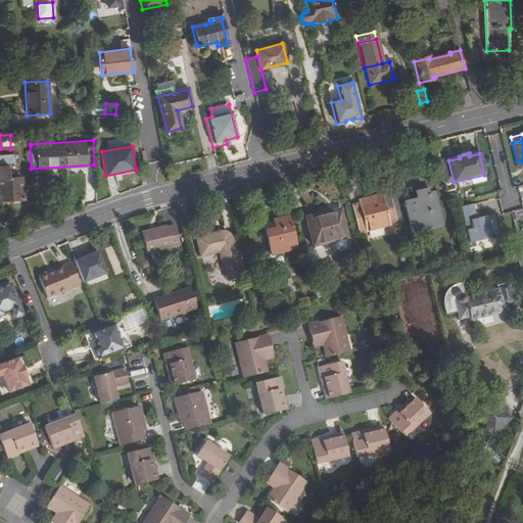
[(6,167),(13,167),(12,156),(0,156),(0,201),(22,200),(20,179),(7,180),(6,167)]
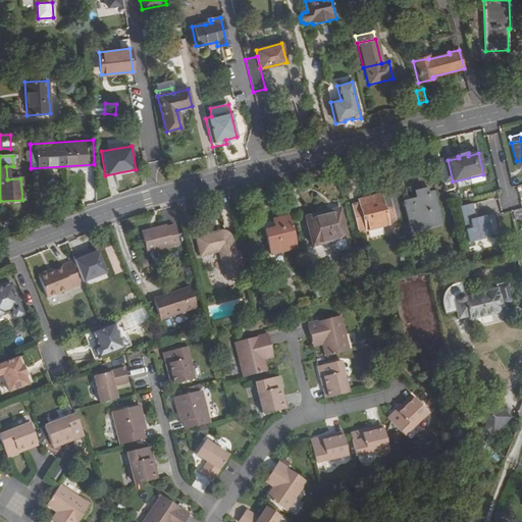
[(431,193),(415,197),(416,201),(405,204),(411,230),(439,223),(431,193)]
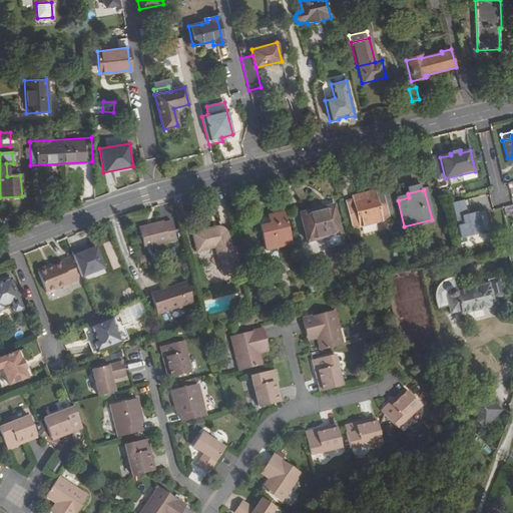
[(353,199),(375,194),(374,190),(352,195),(353,199)]
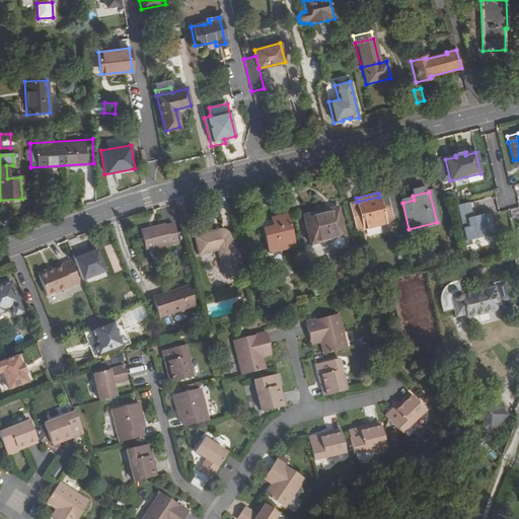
[(386,196),(379,197),(357,202),(349,204),(356,230),(392,222),(392,221),(398,219),(392,195),(386,197),(386,196)]
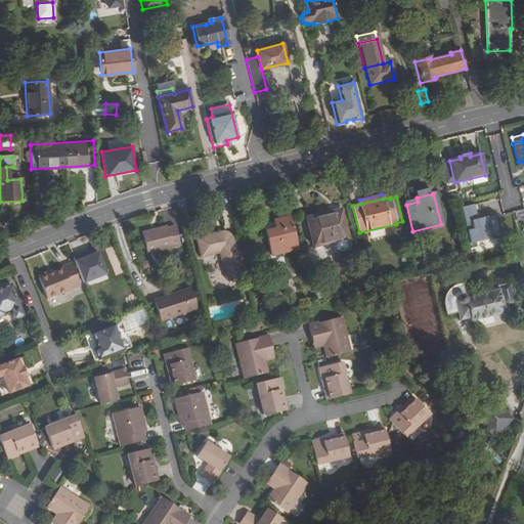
[(469,245),(501,236),(497,219),(490,220),(489,217),(481,219),(478,204),(461,208),(469,245)]
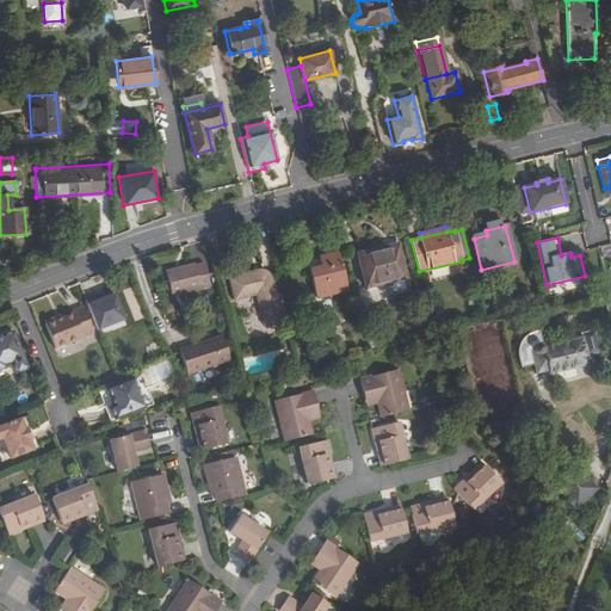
[(394,239),(375,245),(376,251),(356,255),(364,288),(384,283),(388,296),(407,290),(394,239)]
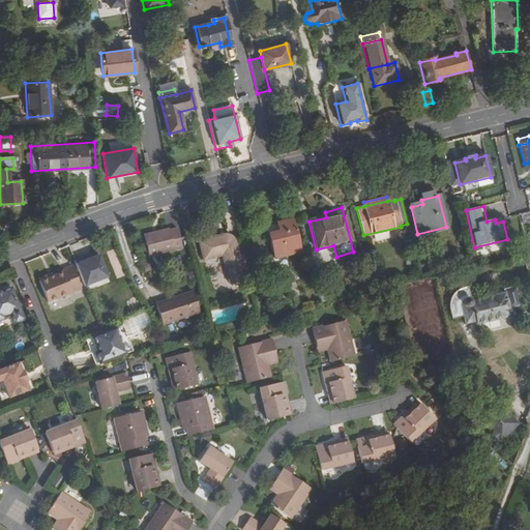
[(292,216),(275,221),(277,230),(267,233),(273,257),(299,249),(292,216)]
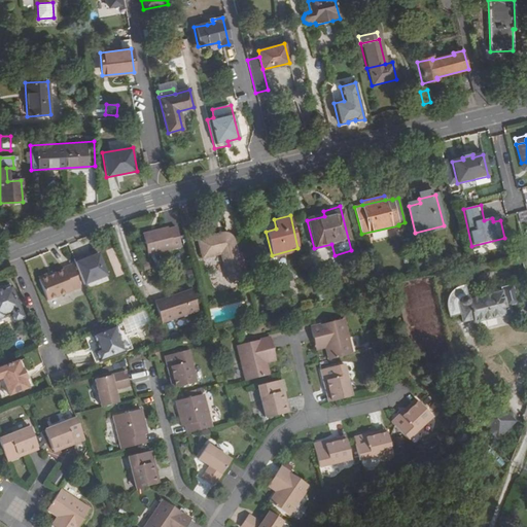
[(166,226),(140,234),(146,255),(179,246),(174,226),(167,230),(166,226)]
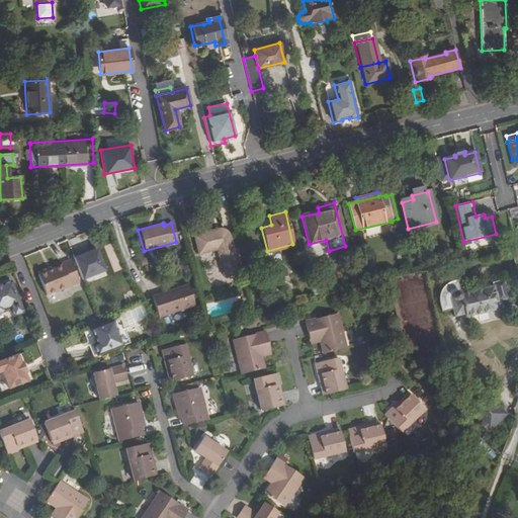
[(217,229),(212,231),(225,276),(229,274),(229,276),(237,274),(236,272),(239,272),(229,235),(220,238),(217,229)]
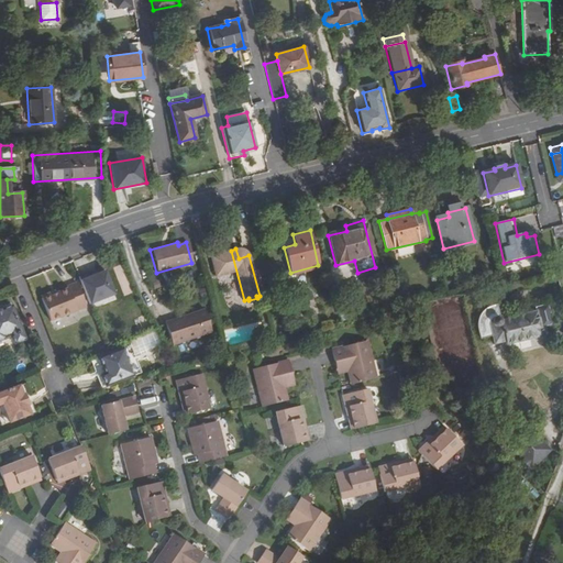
[(244,300),(231,251),(210,255),(216,276),(235,271),(244,300)]
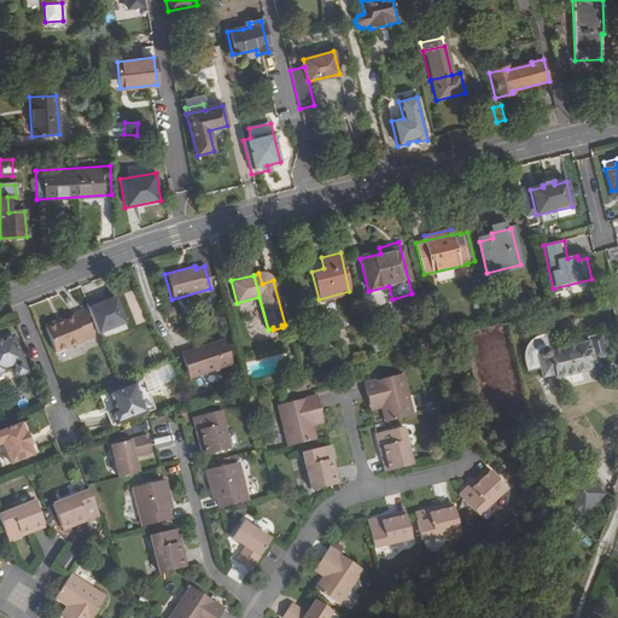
[(95,302),(86,305),(98,334),(110,331),(109,327),(124,321),(115,298),(98,305),(95,302)]
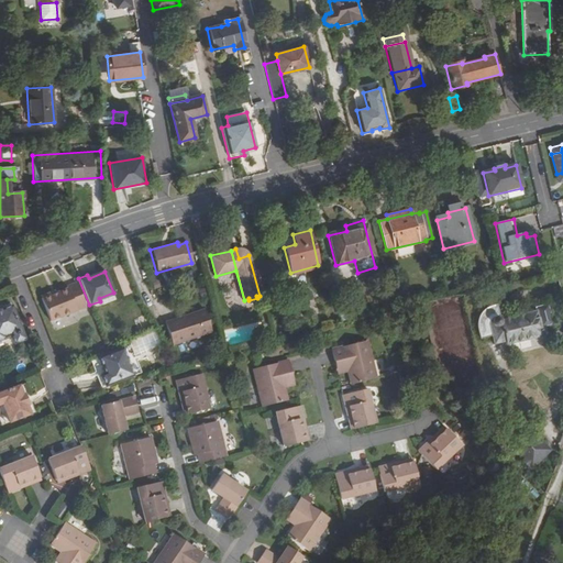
[(41,299),(50,322),(86,308),(76,284),(66,287),(66,289),(55,294),(51,296),(47,295),(42,297),(41,299)]
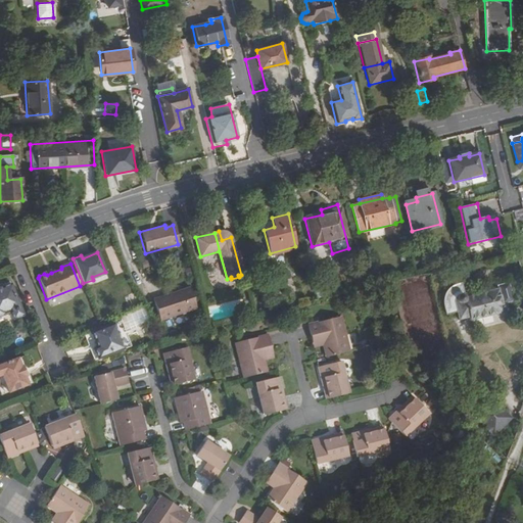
[(0,316),(4,315),(3,312),(9,310),(13,320),(22,316),(10,284),(2,288),(1,285),(0,285),(0,316)]
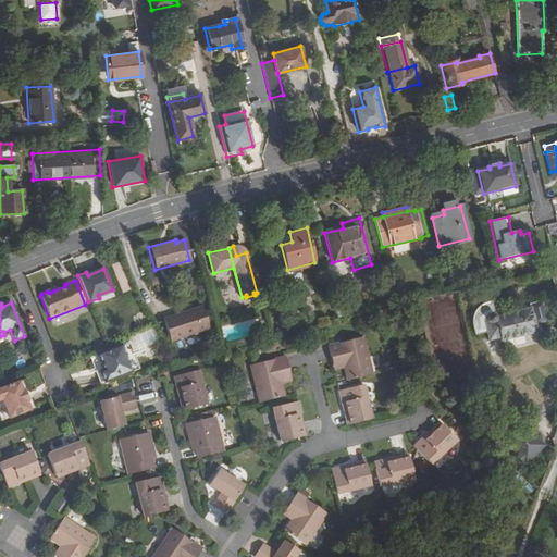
[(201,306),(162,319),(170,342),(209,327),(201,306)]
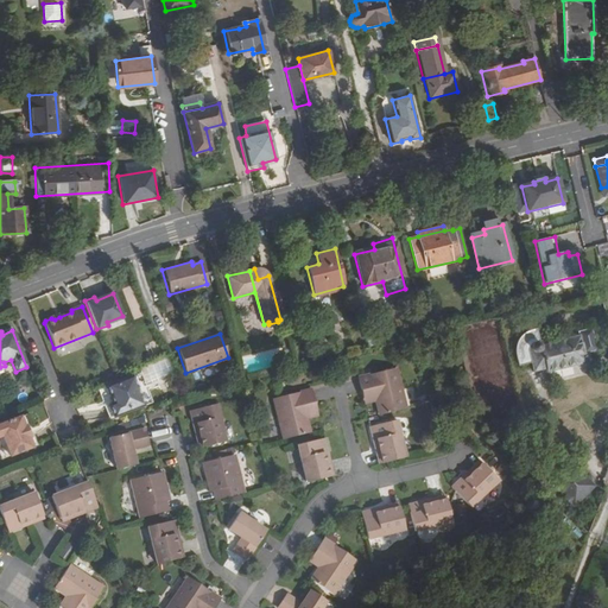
[(555,342),(553,337),(531,344),(530,344),(529,346),(527,347),(527,348),(526,349),(526,350),(532,373),(544,369),(548,382),(596,371),(587,334),(567,340),(555,342)]
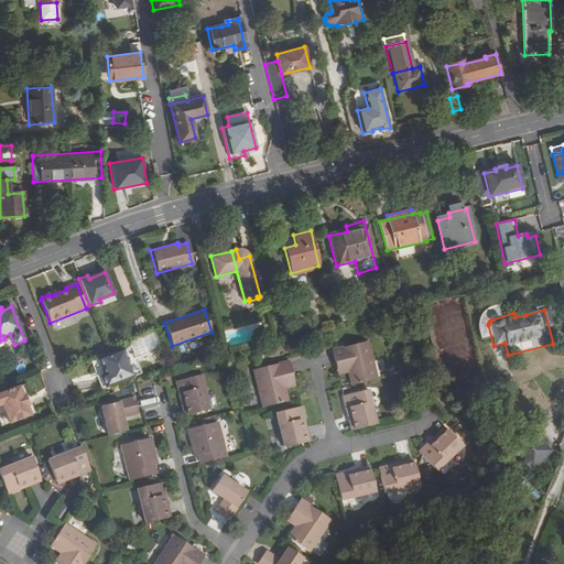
[(155,358),(153,350),(160,347),(155,335),(125,346),(131,362),(145,357),(147,361),(155,358)]
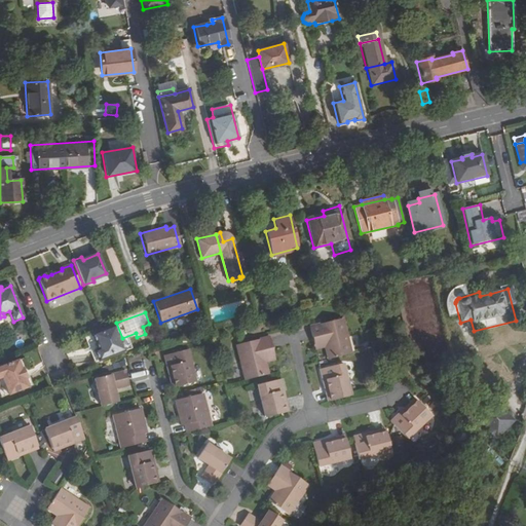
[(309,326),(312,344),(325,342),(326,347),(329,359),(349,353),(341,318),(309,326)]
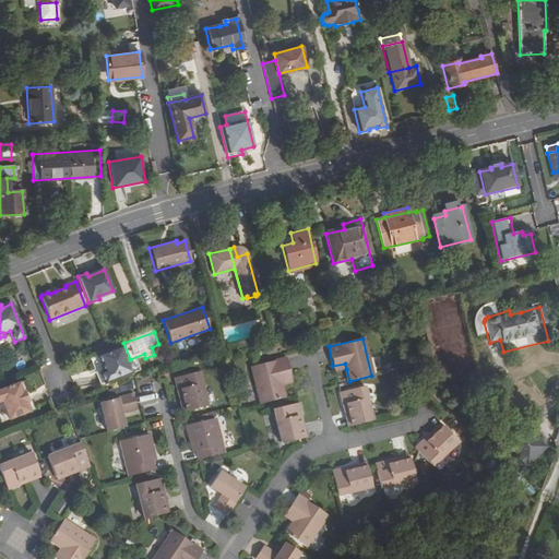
[(100,373),(105,385),(132,375),(121,347),(98,356),(104,372),(100,373)]
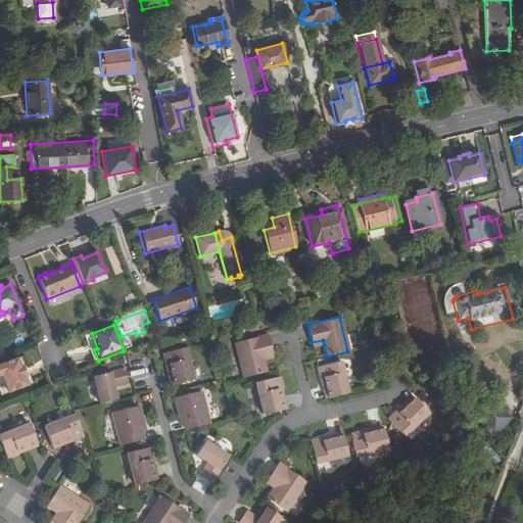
[(233,340),(242,378),(265,372),(262,358),(259,351),(271,349),(267,333),(233,340)]
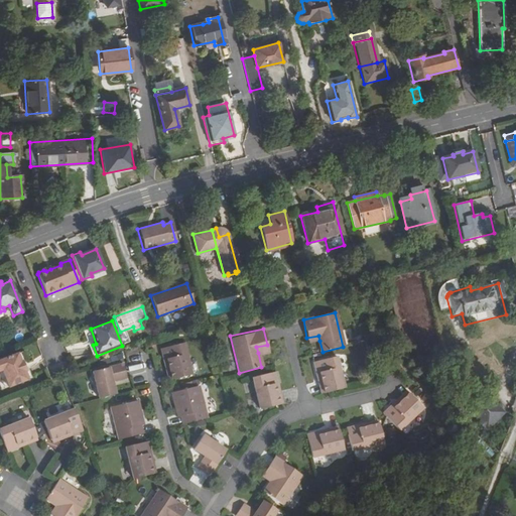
[(307,344),(319,341),(318,336),(306,338),(307,344)]
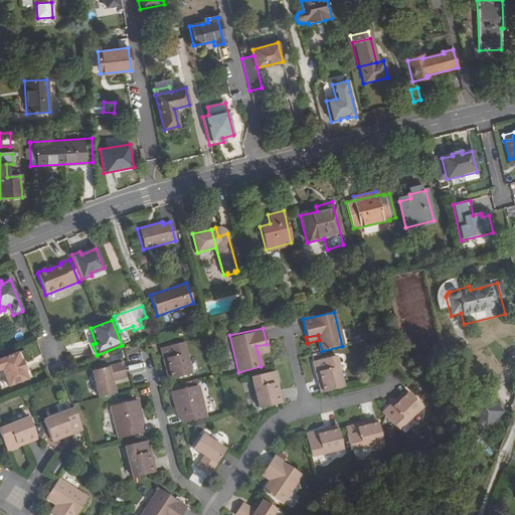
[(163,345),(165,357),(169,356),(174,377),(192,373),(185,340),(163,345)]
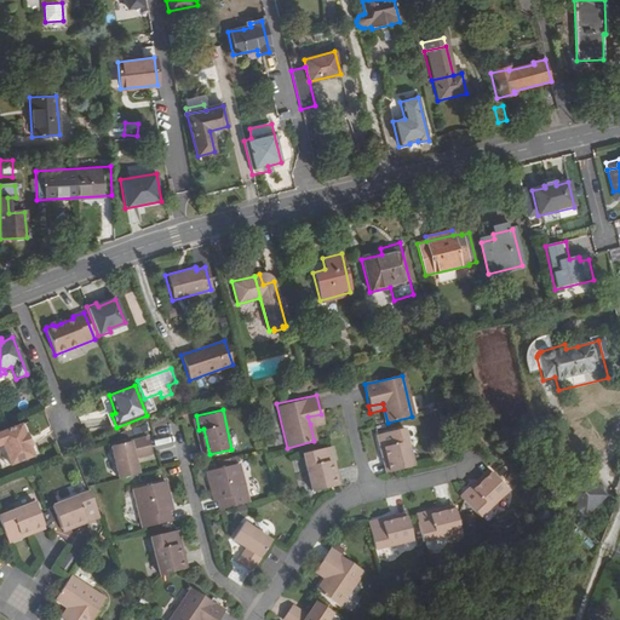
[(0,434),(0,446),(9,466),(30,458),(27,448),(29,447),(24,436),(23,436),(18,426),(0,434)]
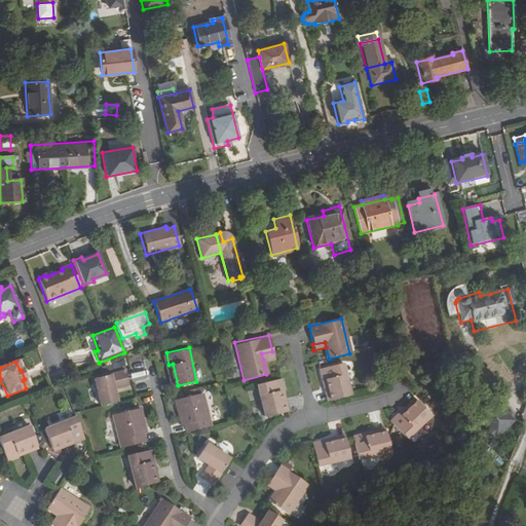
[(174,386),(178,385),(173,364),(168,365),(174,386)]
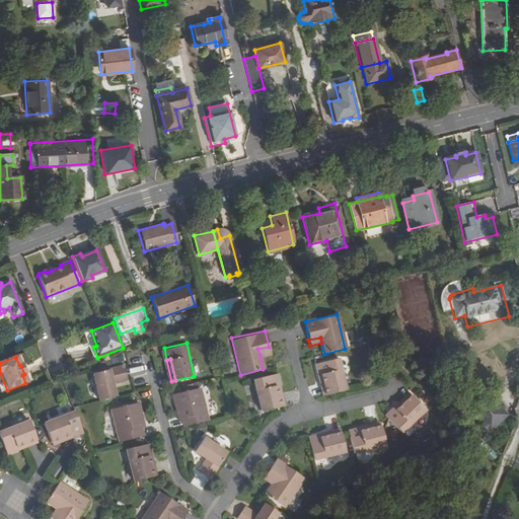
[(314,365),(317,376),(320,375),(324,395),(345,390),(337,359),(314,365)]
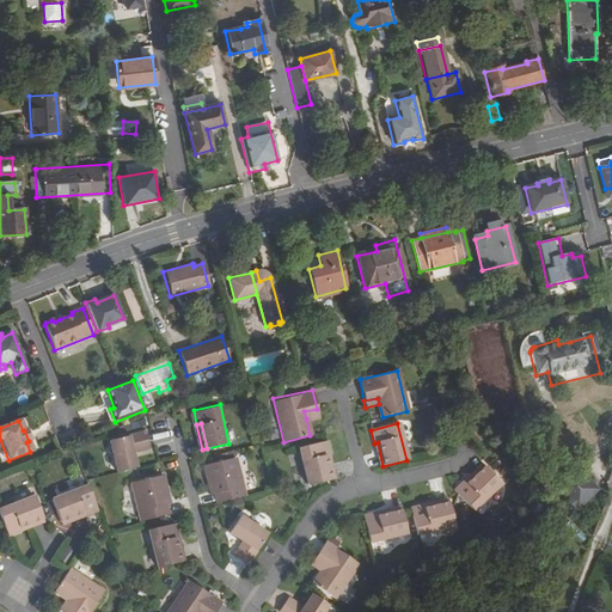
[(111,438),(120,470),(139,465),(135,448),(153,445),(150,429),(111,438)]
